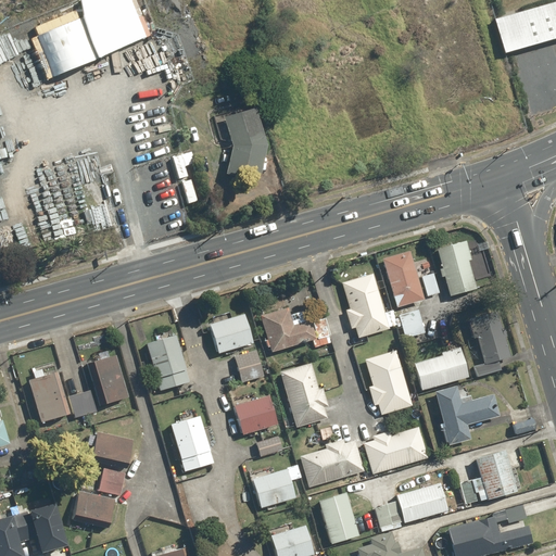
[(555,2),(493,21),(503,54),(555,39),(555,2)]
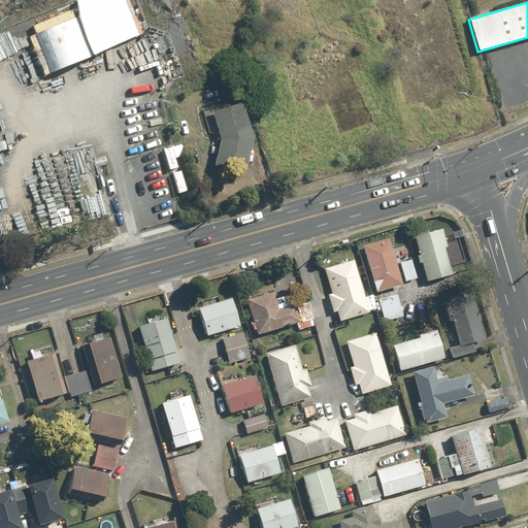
[(240,97),(201,109),(209,135),(218,132),(221,139),(212,167),(243,175),(254,138),(240,97)]
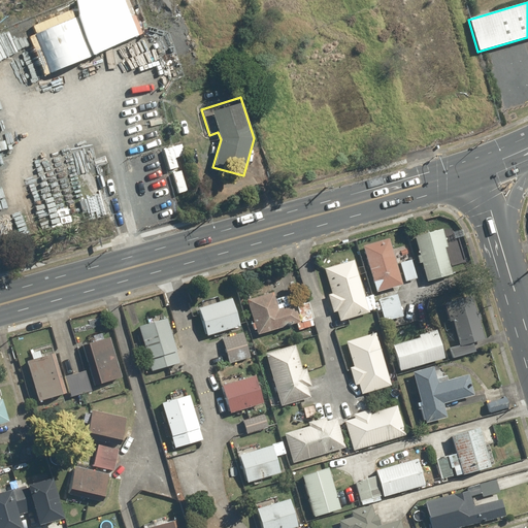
[(423,262),(429,281),(454,274),(446,246),(449,245),(444,228),(416,236),(421,255),(419,256),(421,263),(423,262)]
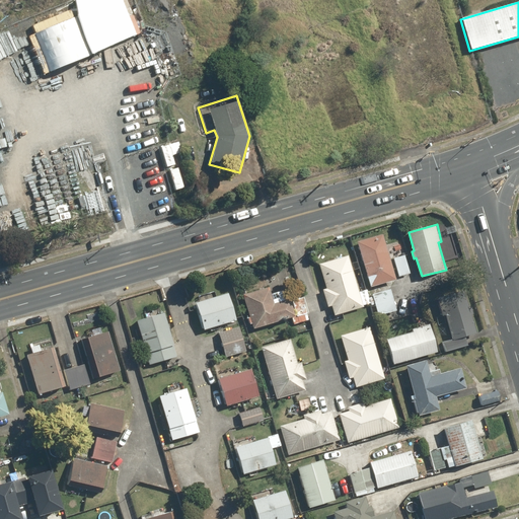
[(380,233),(354,241),(369,287),(395,278),(380,233)]
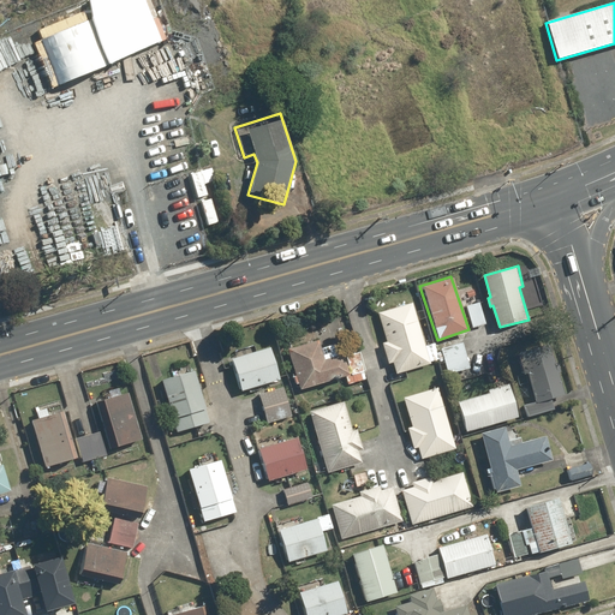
[(393,362),(396,374),(430,363),(410,303),(377,314),(387,341),(381,344),(387,364),(393,362)]
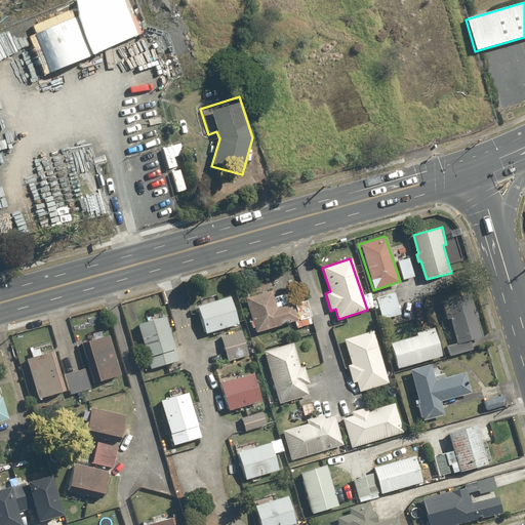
[(408,259),(398,263),(402,281),(413,278),(408,259)]
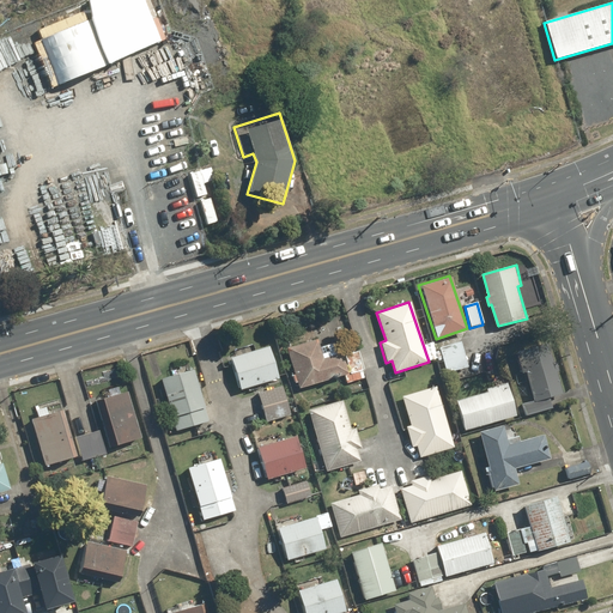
[(316,335),(285,346),(299,389),(344,374),(337,353),(323,358),(316,335)]
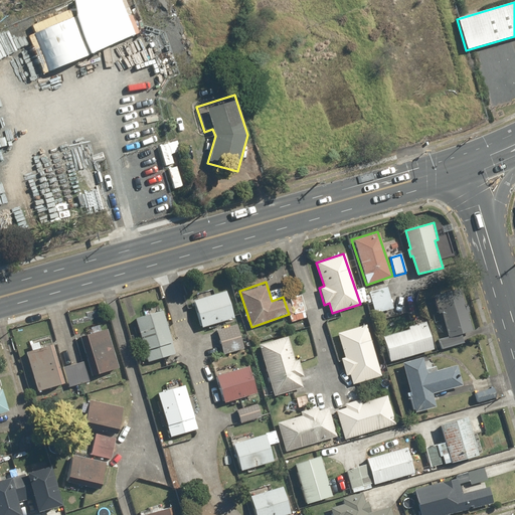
[(386,286),(367,292),(374,314),(393,308),(386,286)]
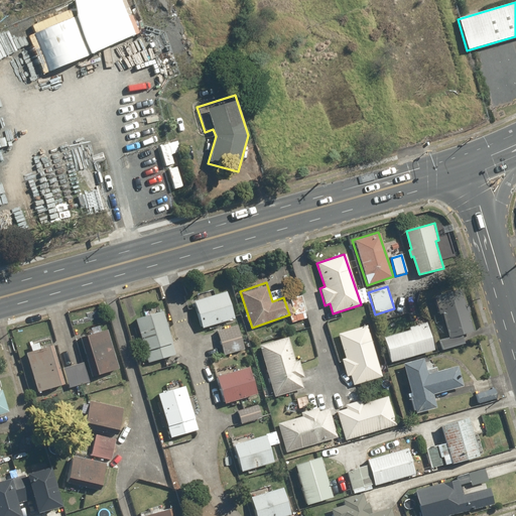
[(459,289),(435,297),(446,331),(436,334),(442,351),(463,344),(461,336),(474,331),(459,289)]
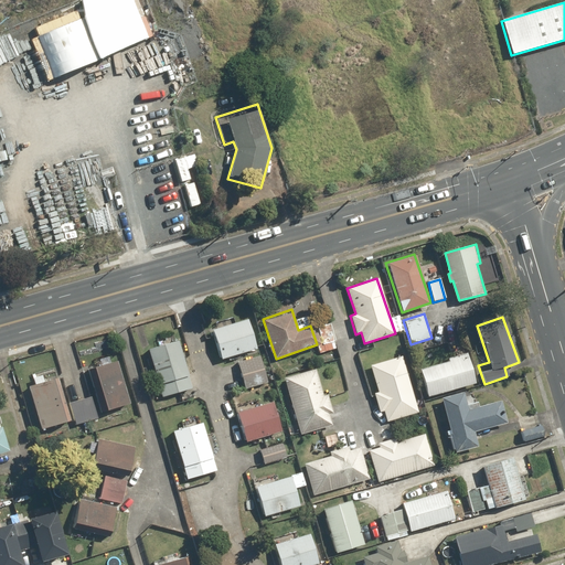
[(213,330),(221,358),(256,348),(248,320),(213,330)]
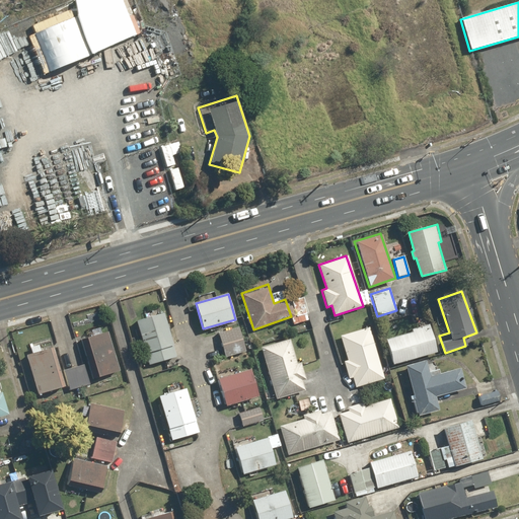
[(162,312),(134,320),(148,365),(175,357),(162,312)]
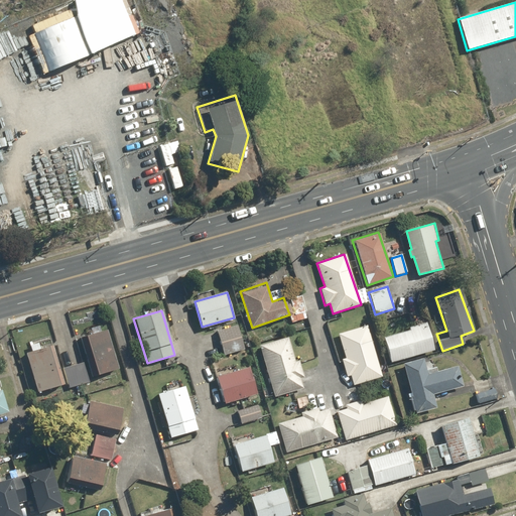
[(236,323),(216,330),(224,356),(244,349),(236,323)]
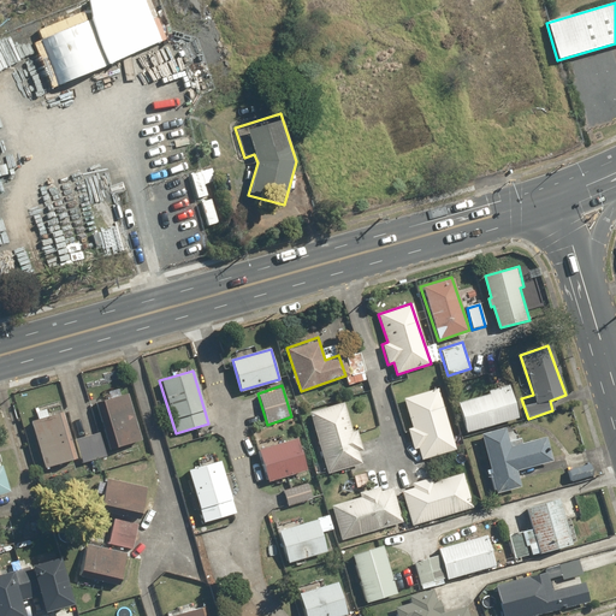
[(419,448),(422,458),(456,448),(437,386),(403,397),(412,427),(406,428),(413,450),(419,448)]
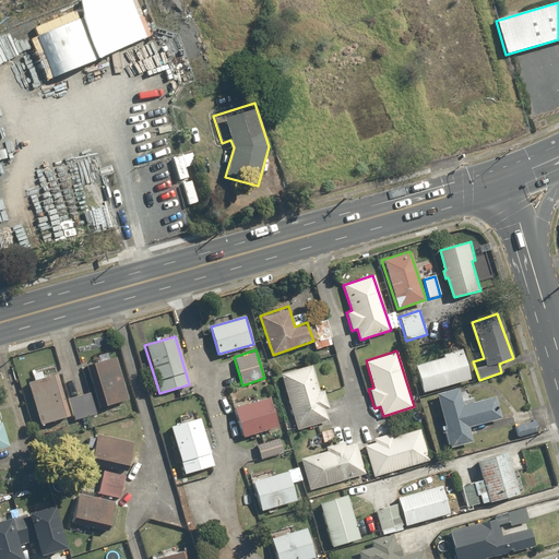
[(462,351),(415,365),(423,391),(470,376),(462,351)]
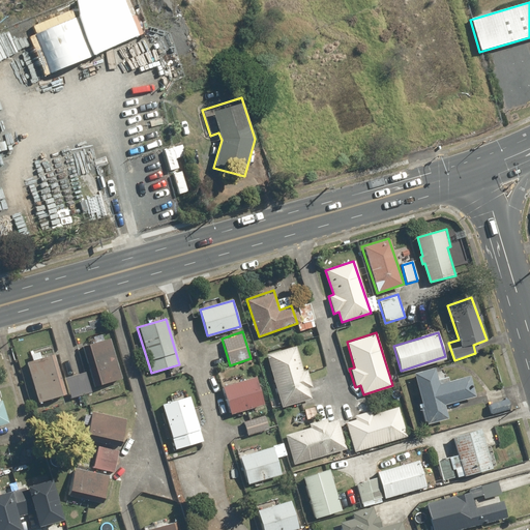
[(109,337),(86,345),(99,385),(122,378),(109,337)]
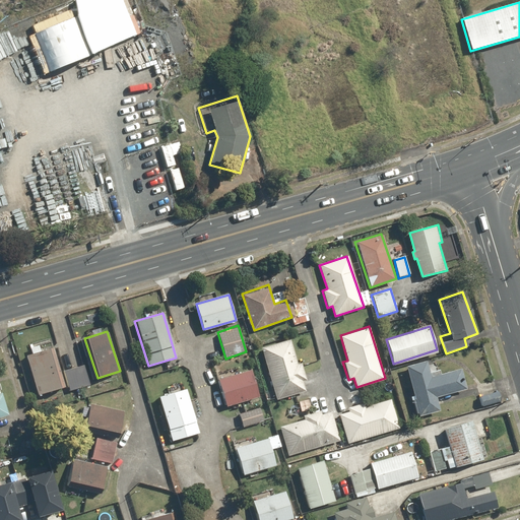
[(298,366),(289,338),(260,346),(276,401),(305,393),(301,379),(305,378),(302,364),(298,366)]
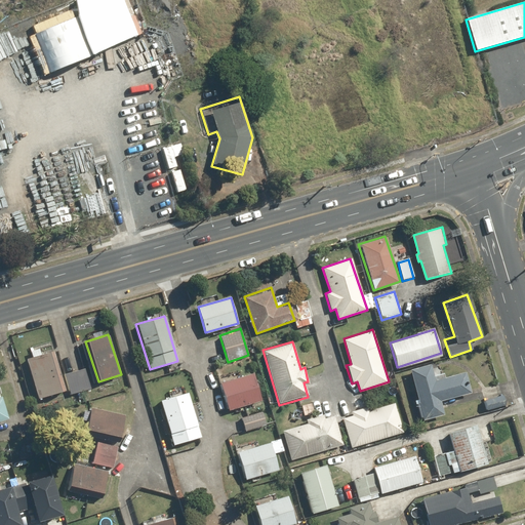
[(53,356),(27,364),(38,399),(65,391),(53,356)]
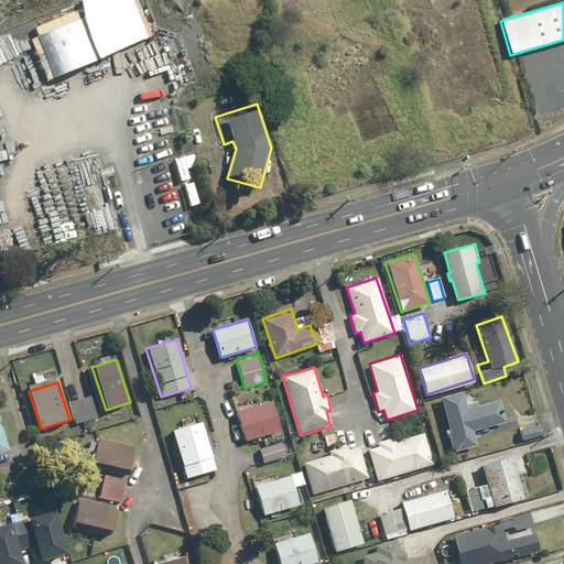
[(466,405),(463,391),(440,397),(454,451),(476,444),(473,431),(506,422),(499,397),(466,405)]
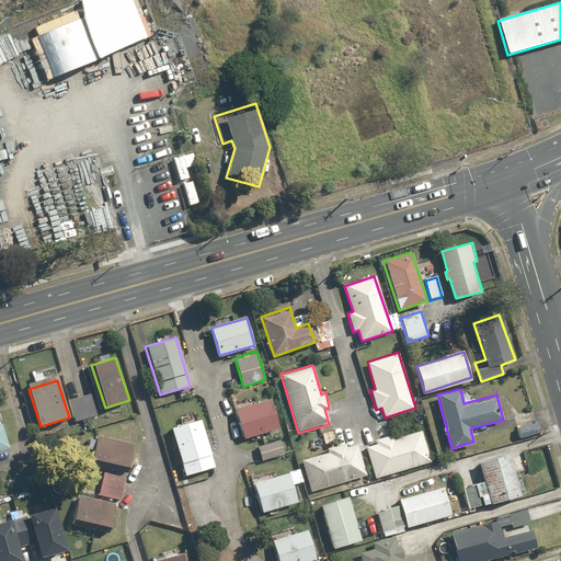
[(89,391),(68,398),(76,422),(96,415),(89,391)]
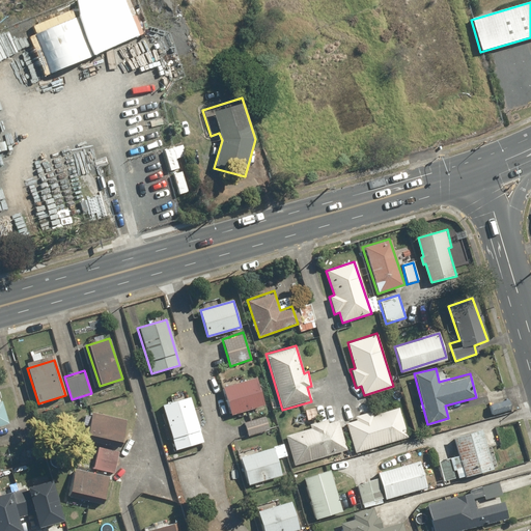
[(255,376),(222,387),(230,416),(263,406),(255,376)]
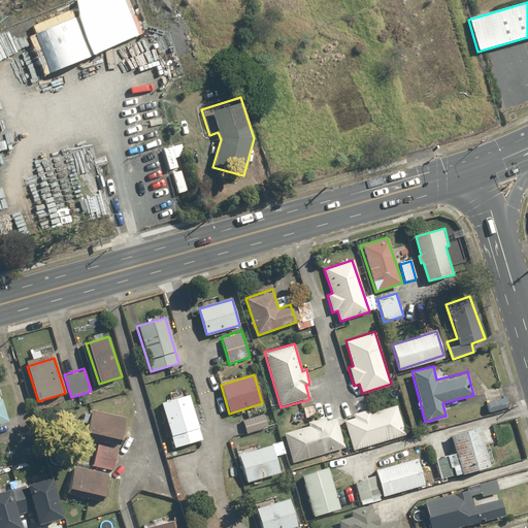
[(0,422),(9,420),(0,390),(0,422)]
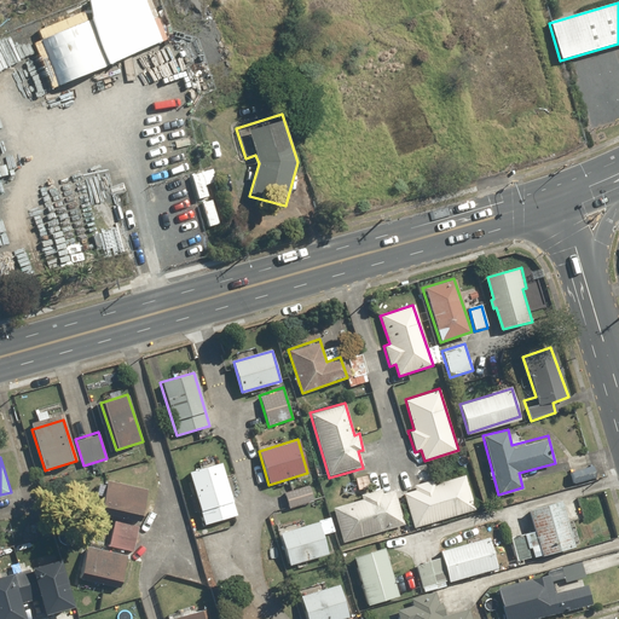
[(221,466),(187,475),(203,526),(236,515),(221,466)]
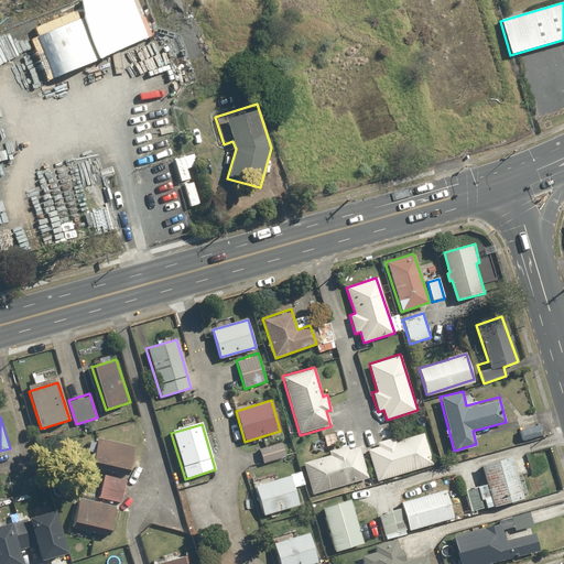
[(540,424),(519,430),(522,441),(543,434),(540,424)]
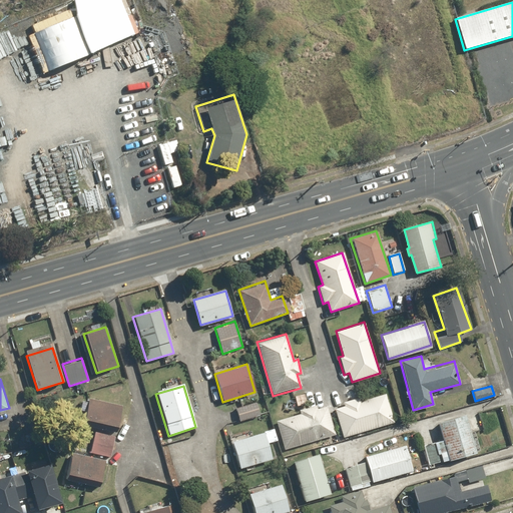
[(344,406),(333,409),(343,439),(394,423),(385,394),(359,402),(357,398),(343,402),(344,406)]
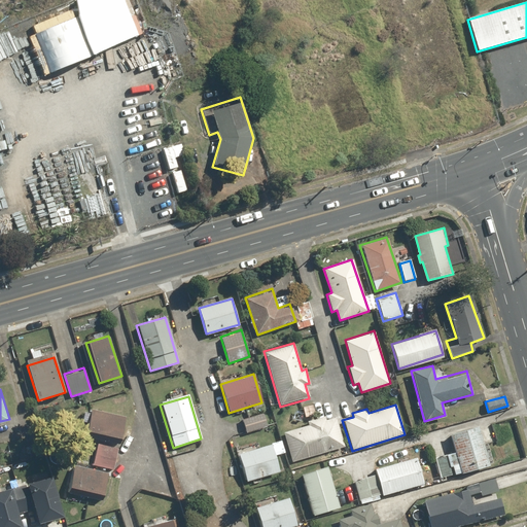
[(126,418),(90,409),(84,430),(120,438),(126,418)]
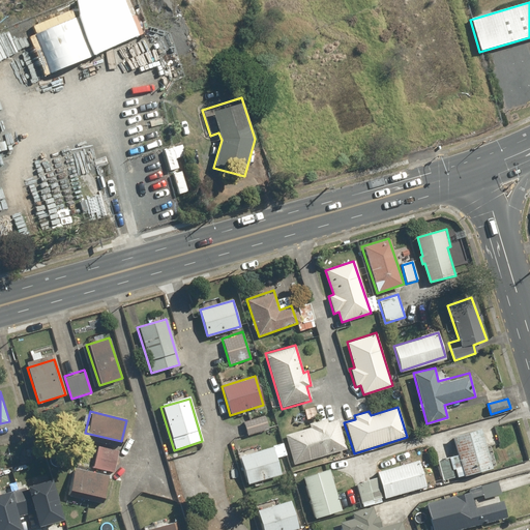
[(266,413),(241,421),(246,436),(271,427),(266,413)]
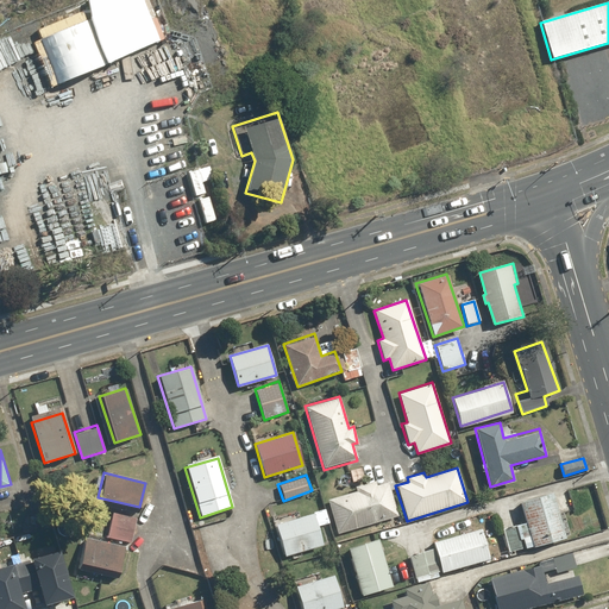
[(357,490),(327,498),(337,533),(397,518),(387,479),(356,488),(357,490)]
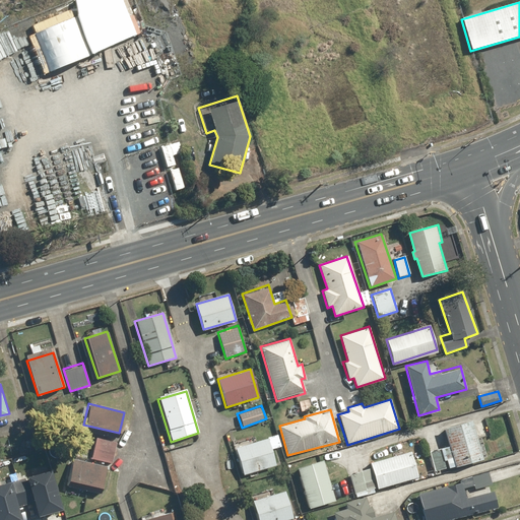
[(489,437),(483,418),(442,430),(446,447),(429,452),(434,471),(482,459),(477,439),(489,437)]
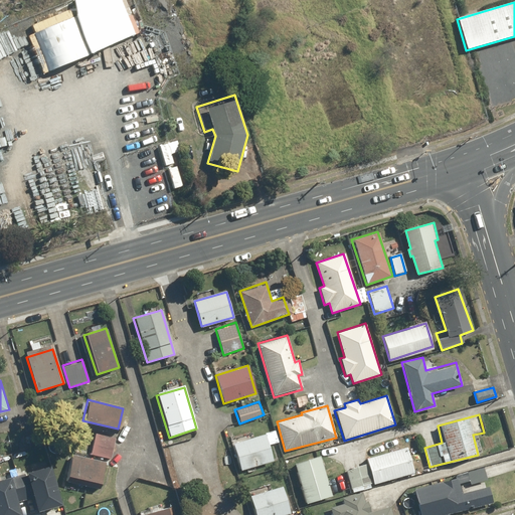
[(266,434),(232,443),(240,471),(274,462),(266,434)]
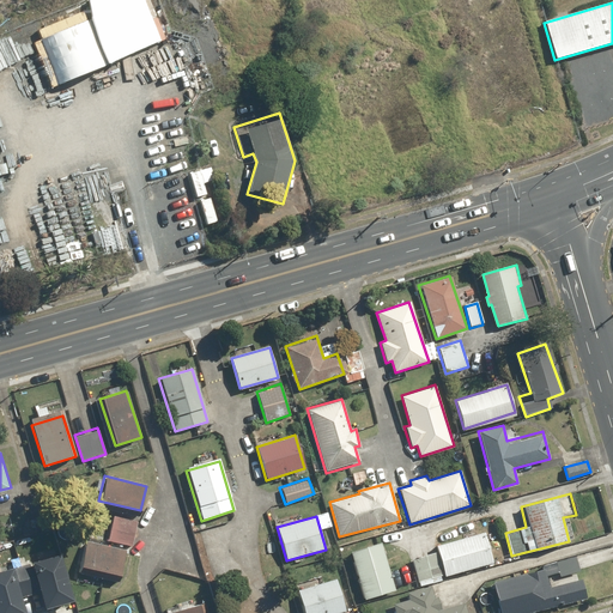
[(110,525),(107,540),(129,546),(133,530),(110,525)]
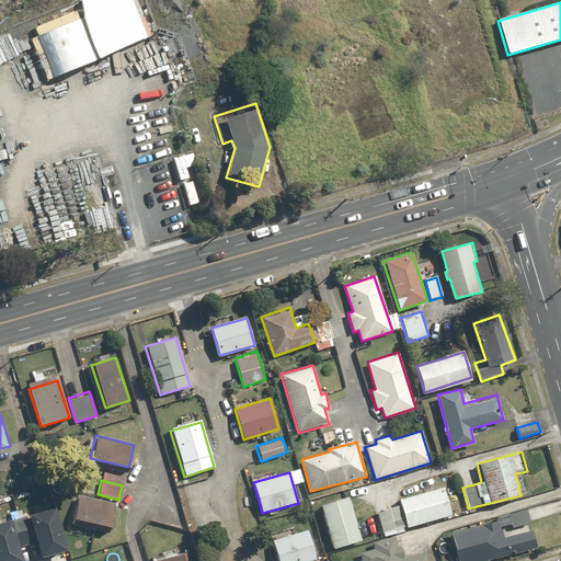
[(442,487),(399,500),(407,527),(450,514),(442,487)]
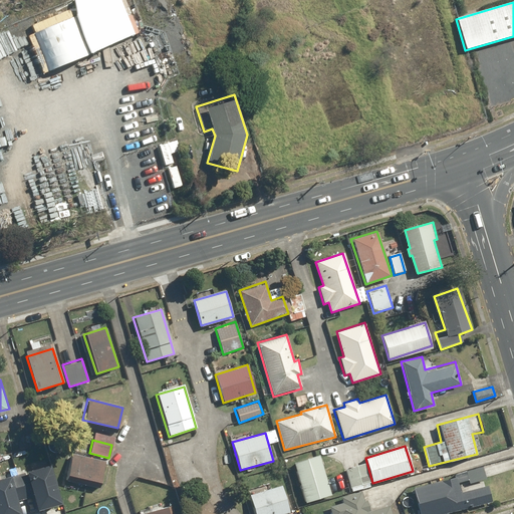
[(317,455),(292,463),(305,503),(329,495),(317,455)]
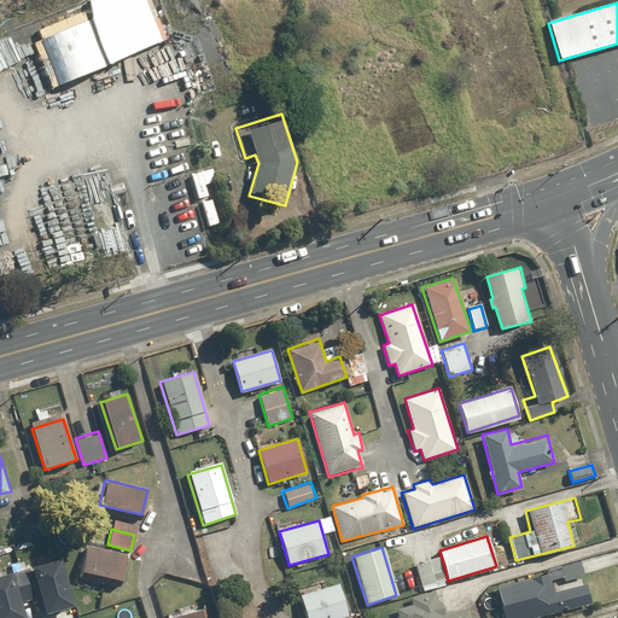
[(126,554),(85,548),(80,577),(121,584),(126,554)]
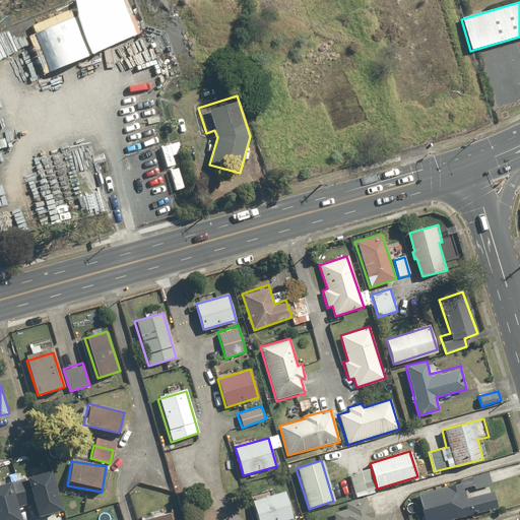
[(48,472),(11,482),(17,502),(23,500),(28,519),(59,511),(48,472)]
